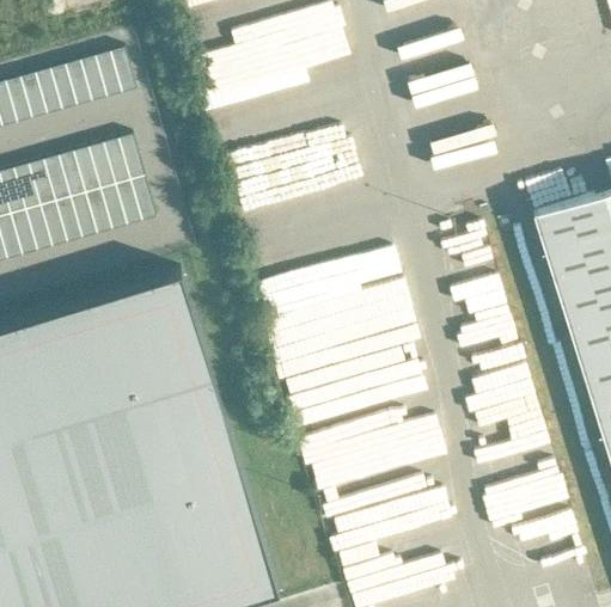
[(123,47),(109,51),(120,93),(135,89),(123,47)]
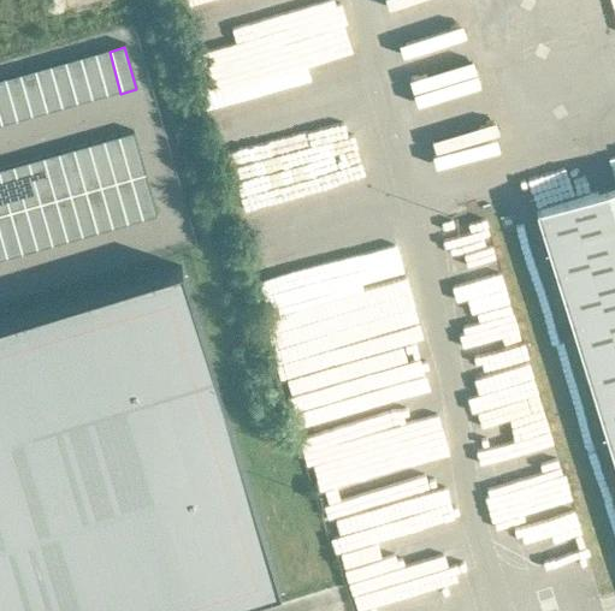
[(110,52),(94,57),(106,98),(120,94),(110,52)]
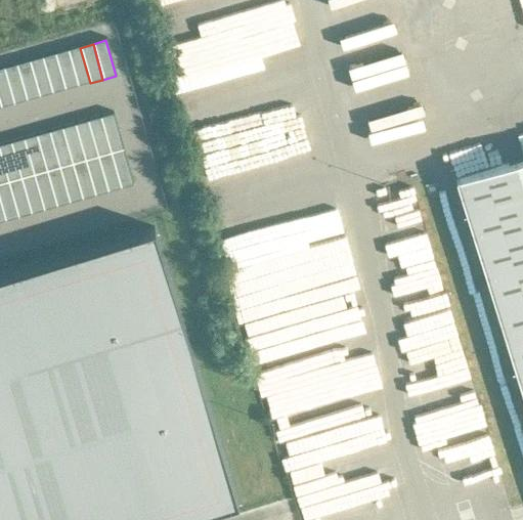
[(80,48),(68,51),(77,87),(90,83),(80,48)]
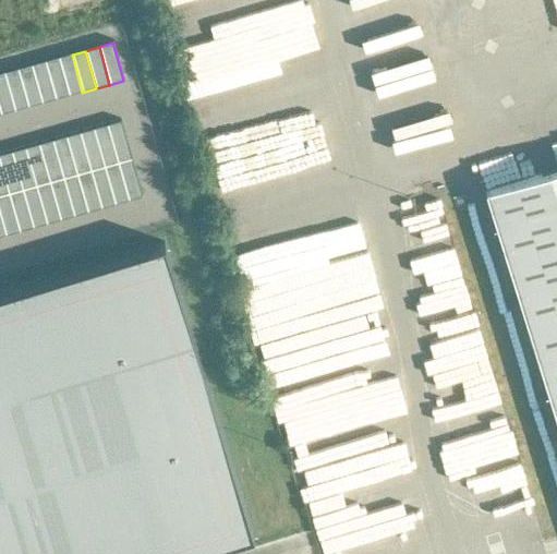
[(72,55),(58,59),(69,96),(82,93),(72,55)]
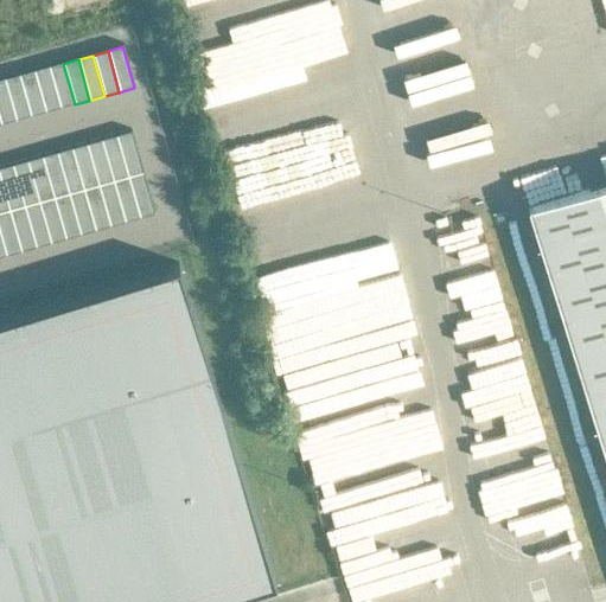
[(63,64),(49,68),(59,109),(75,104),(63,64)]
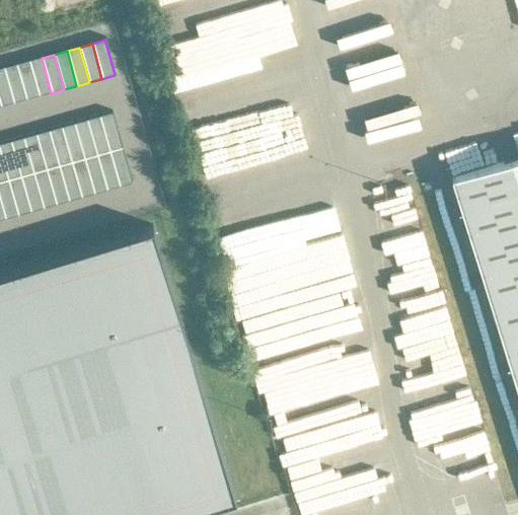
[(42,58),(28,62),(39,96),(51,93),(42,58)]
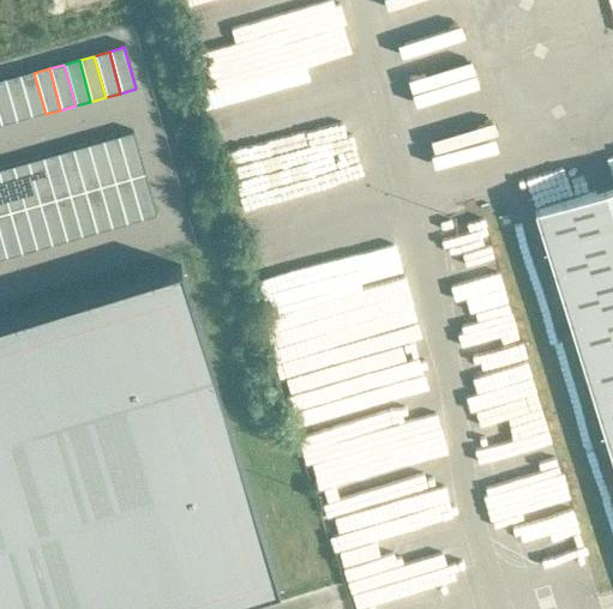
[(34,73),(18,77),(30,119),(46,114),(34,73)]
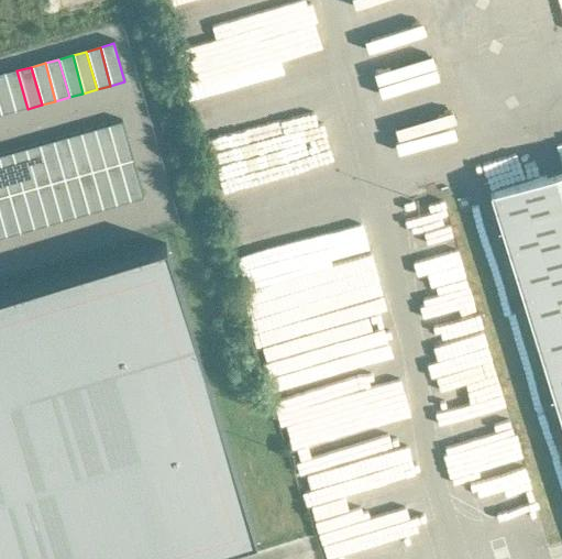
[(17,70),(3,75),(14,112),(28,109),(17,70)]
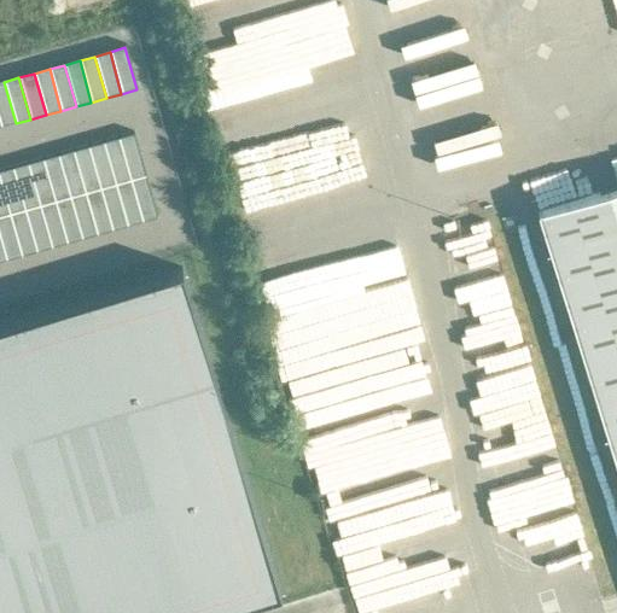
[(4,82),(0,82),(0,128),(16,123),(4,82)]
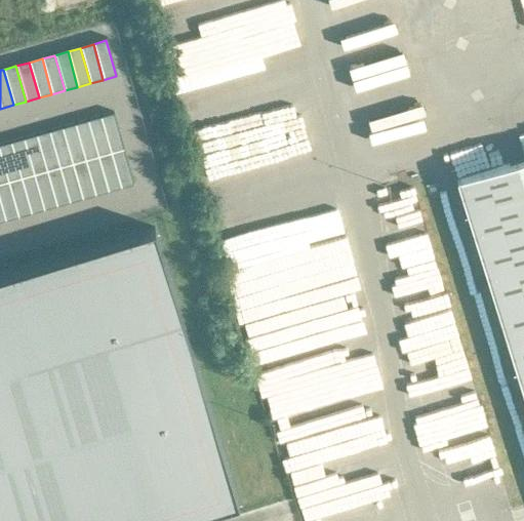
[(123,151),(113,115),(101,119),(110,154),(123,151)]
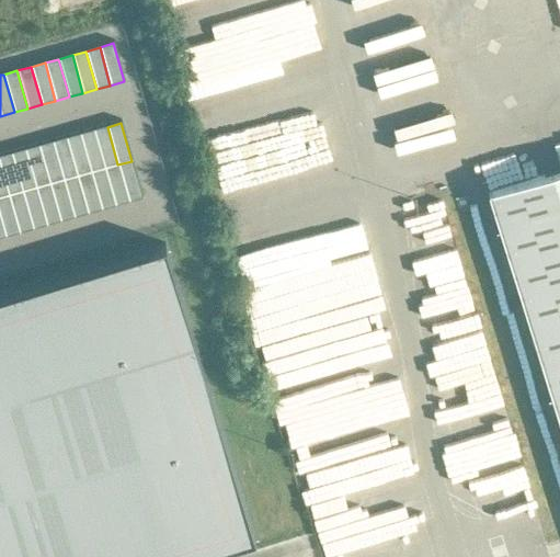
[(117,165),(107,127),(93,131),(104,169),(117,165)]
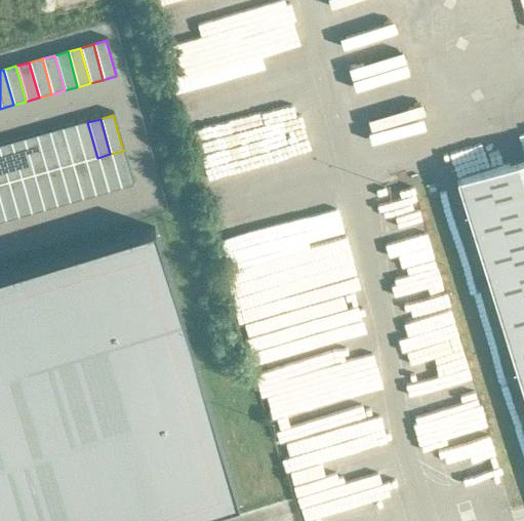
[(97,158),(87,122),(75,126),(84,161),(97,158)]
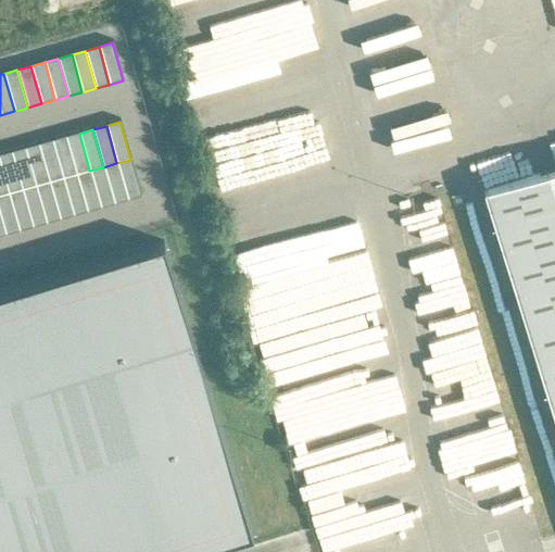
[(89,171),(79,134),(65,137),(76,175),(89,171)]
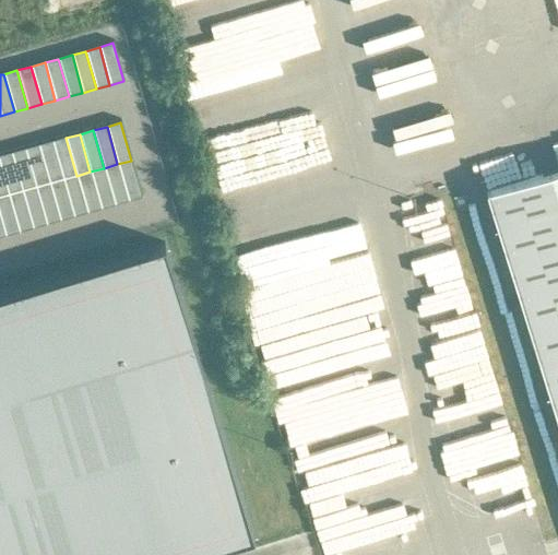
[(76,176),(66,138),(52,142),(62,179),(76,176)]
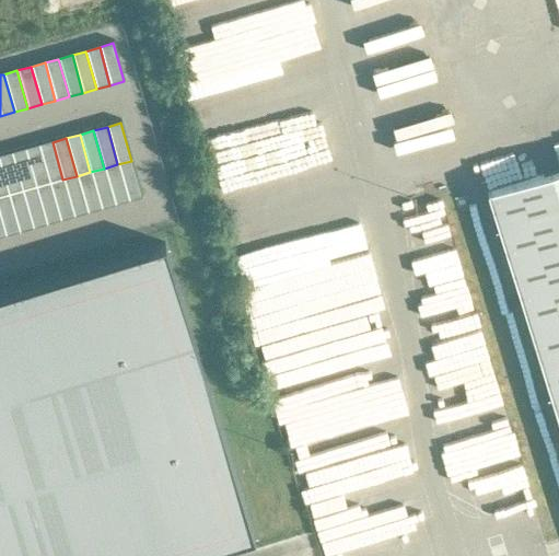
[(62,180),(53,142),(38,146),(49,184),(62,180)]
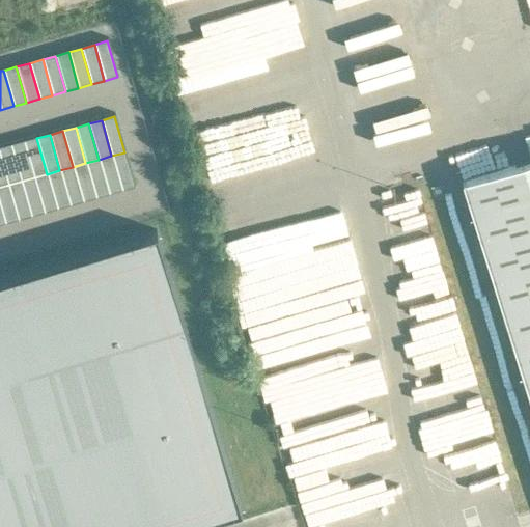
[(47,174),(36,138),(24,142),(33,177),(47,174)]
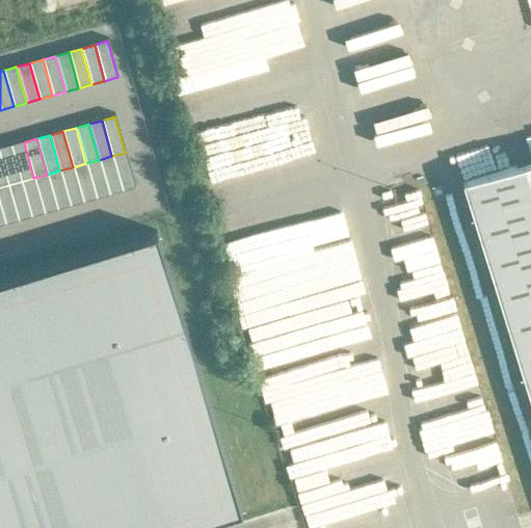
[(33,178),(24,142),(10,146),(21,182),(33,178)]
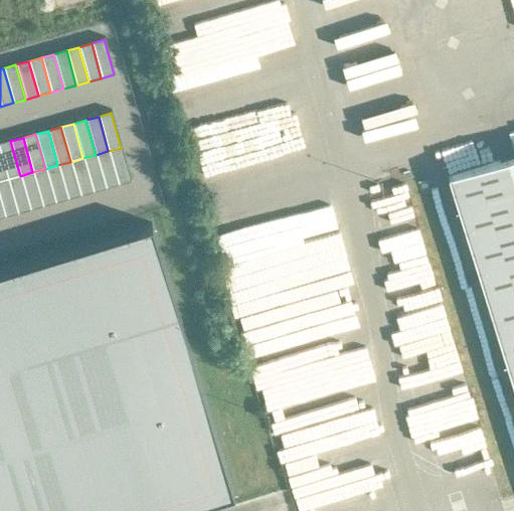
[(20,176),(10,141),(0,144),(0,153),(7,179),(20,176)]
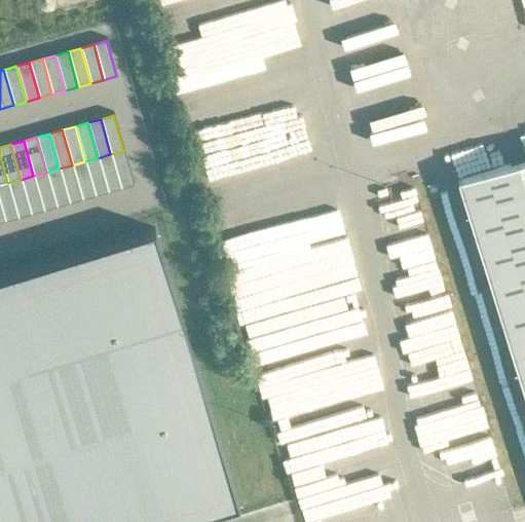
[(134,186),(123,151),(110,154),(120,190),(134,186)]
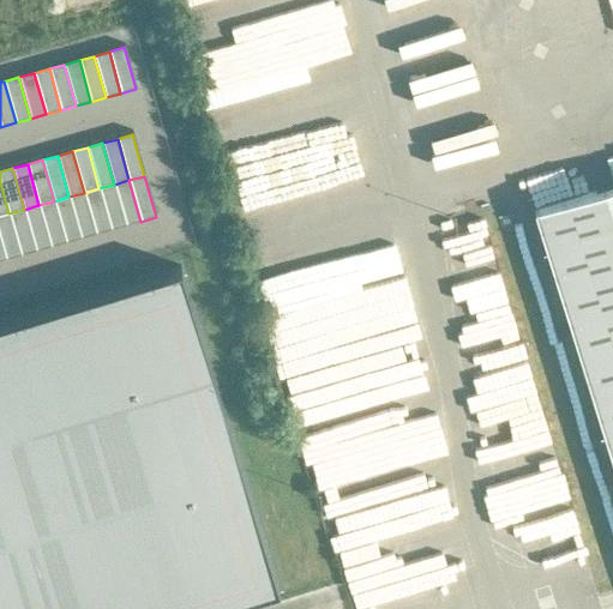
[(140,222),(128,180),(114,185),(126,225),(140,222)]
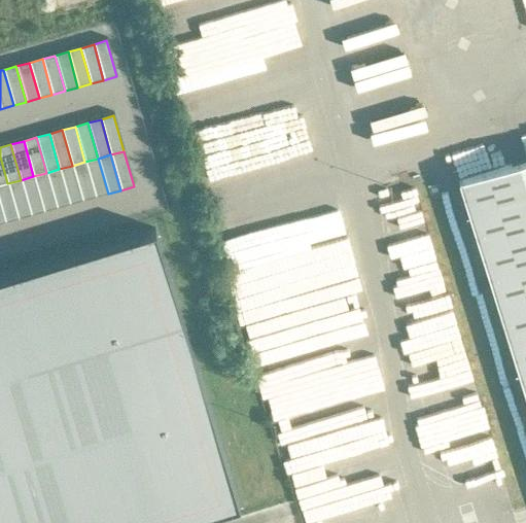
[(108,194),(98,159),(84,162),(95,198),(108,194)]
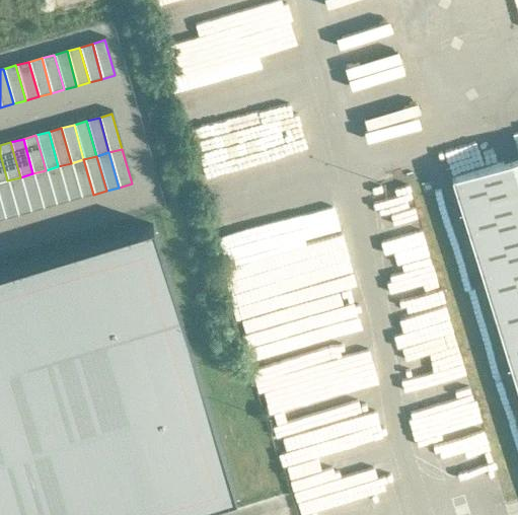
[(517,158),(451,179),(517,394),(517,158)]
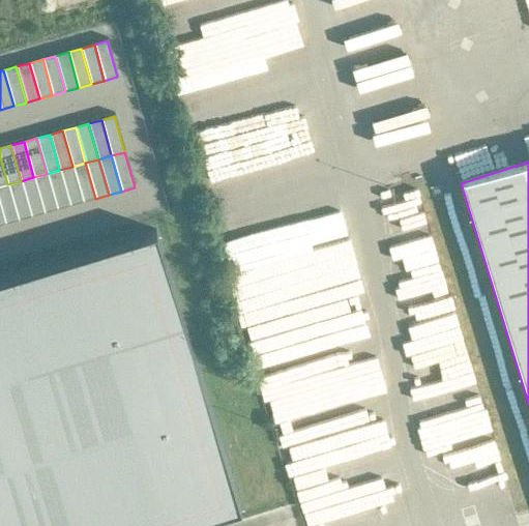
[(95,199),(85,163),(72,167),(83,202),(95,199)]
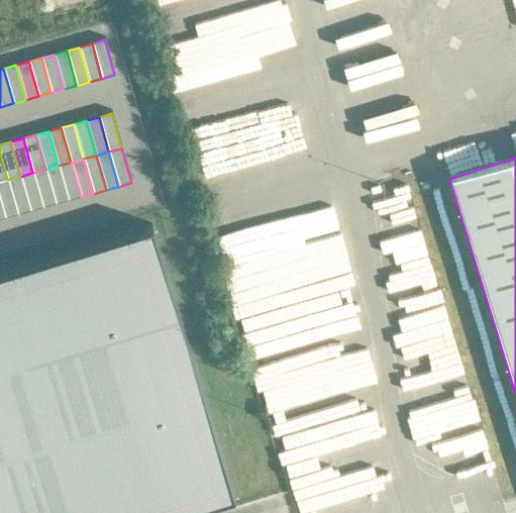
[(81,197),(71,163),(58,166),(68,201),(81,197)]
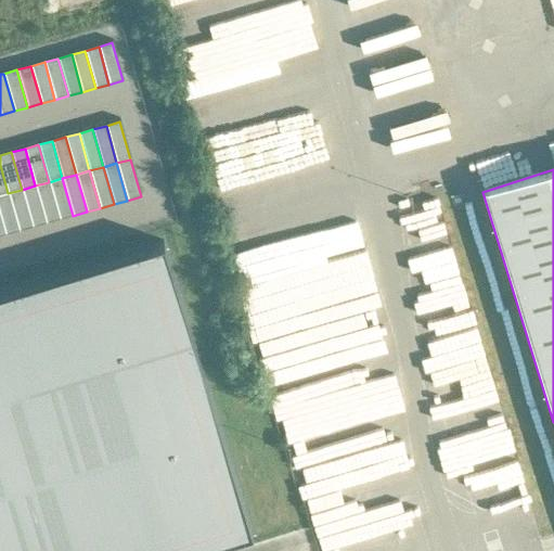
[(73,216),(62,178),(49,182),(60,219),(73,216)]
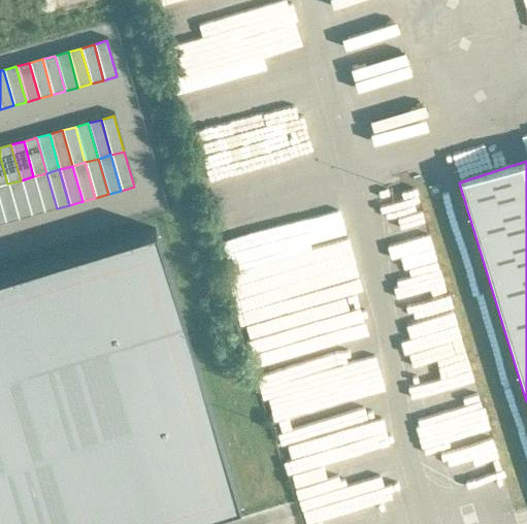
[(57,208),(46,173),(33,176),(43,213),(57,208)]
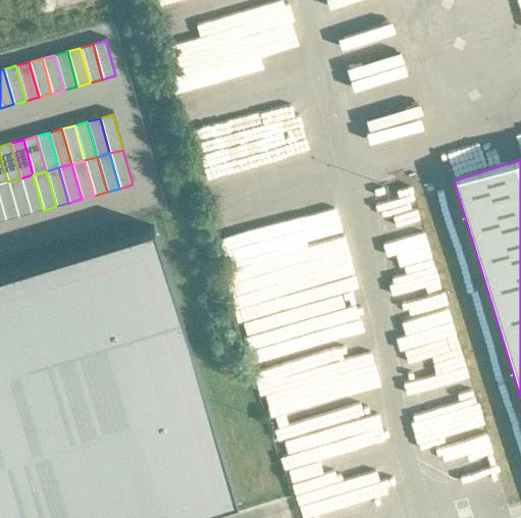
[(43,210),(33,174),(20,178),(31,213),(43,210)]
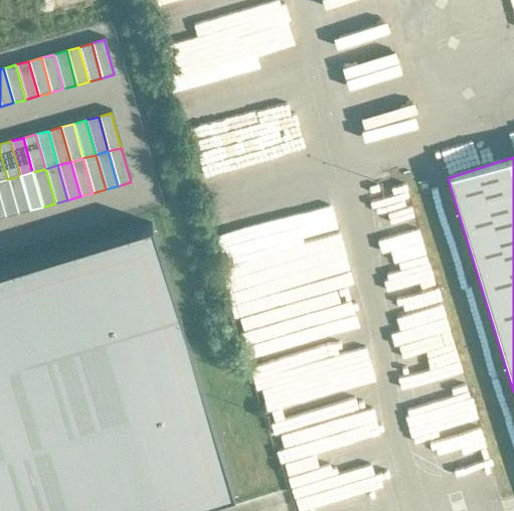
[(30,210),(20,176),(7,179),(17,214),(30,210)]
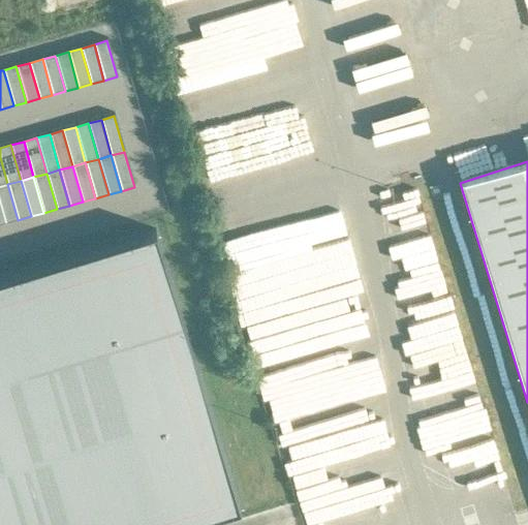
[(18,220),(7,184),(0,186),(0,206),(5,223),(18,220)]
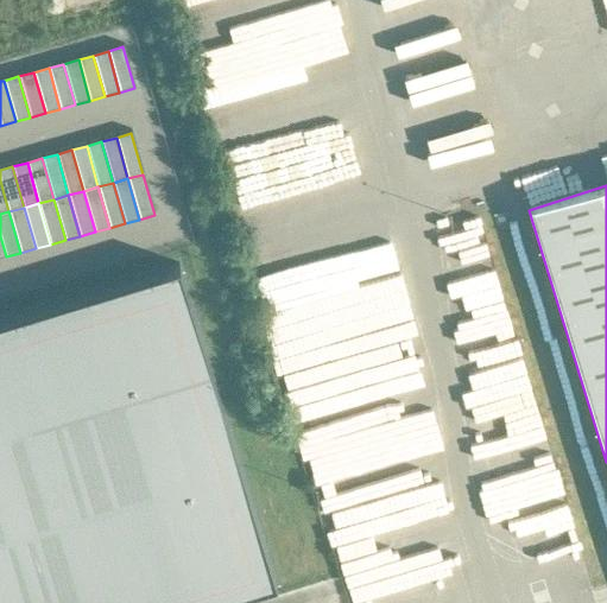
[(216,602),(276,585),(178,267),(0,322),(0,602),(216,602)]
